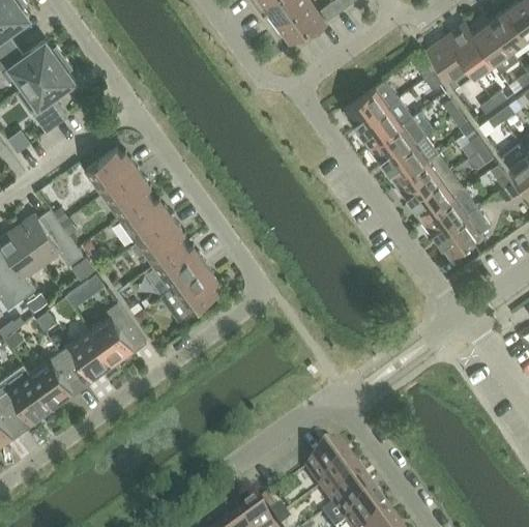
[(0,56),(16,47),(6,34),(29,19),(22,9),(26,6),(21,0),(11,0),(0,8),(0,56)]
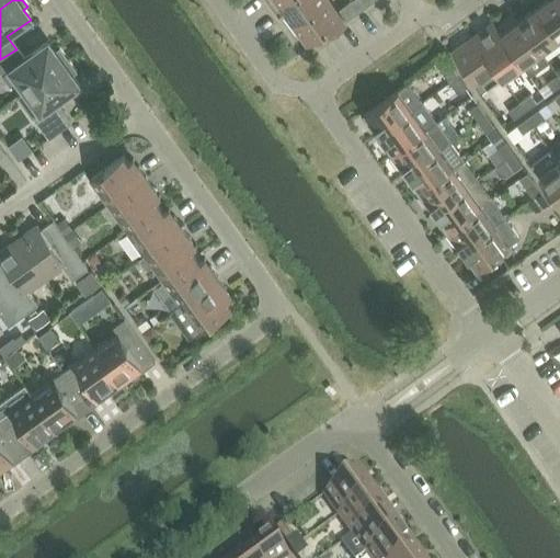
[(0,9),(12,0),(0,0),(0,9)]
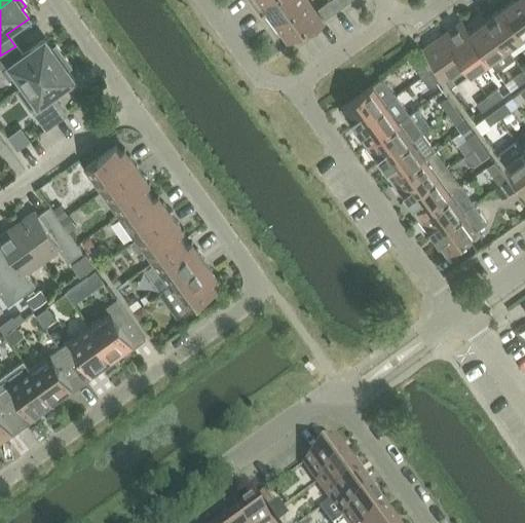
[(258,0),(288,40),(289,39),(293,43),(325,21),(317,10),(309,0),(258,0)]
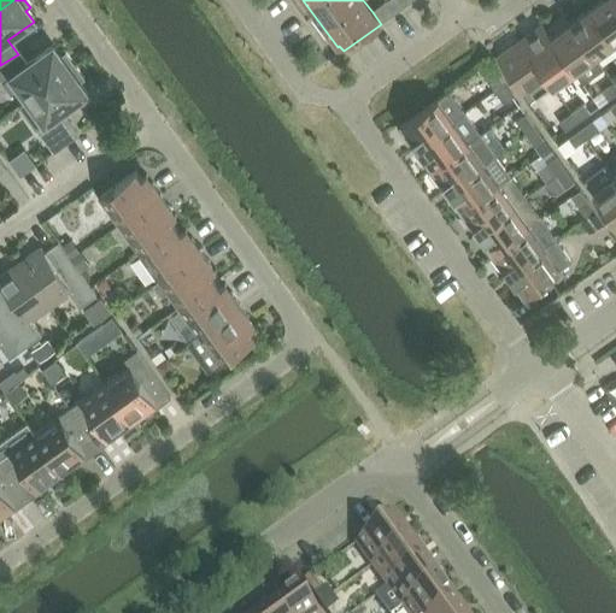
[(392,0),(389,0),(382,6),(391,17),(400,11),(392,0)]
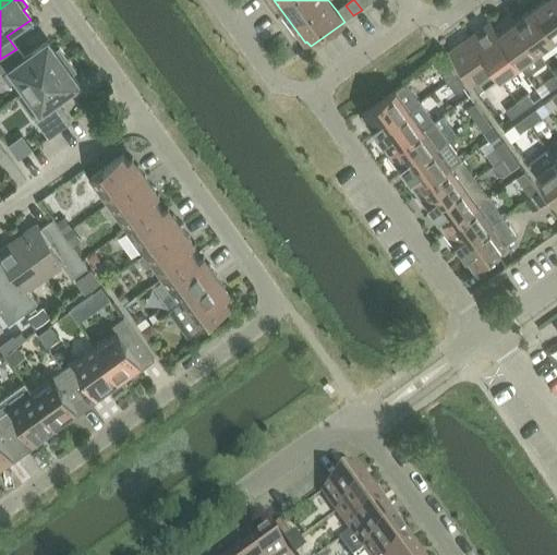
[(368,0),(354,0),(362,10),(371,3),(368,0)]
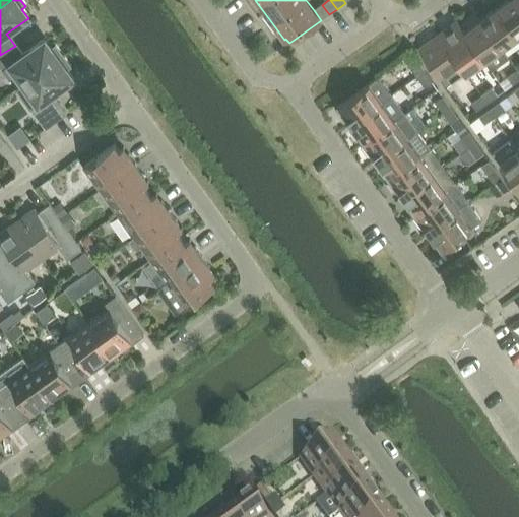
[(518,38),(518,36),(518,5),(515,0),(509,0),(497,9),(518,38)]
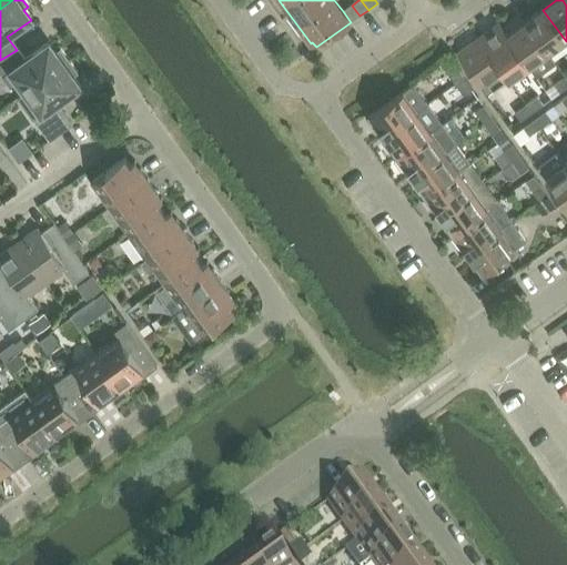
[(352,6),(343,11),(351,22),(360,16),(352,6)]
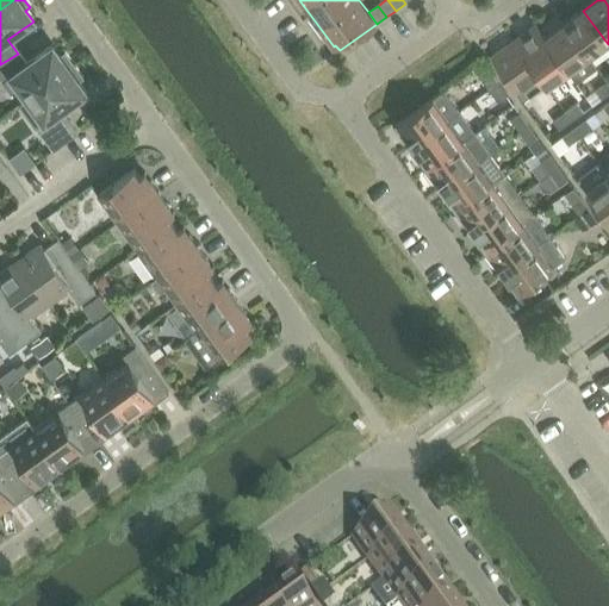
[(583,11),(564,25),(588,58),(608,44),(583,11)]
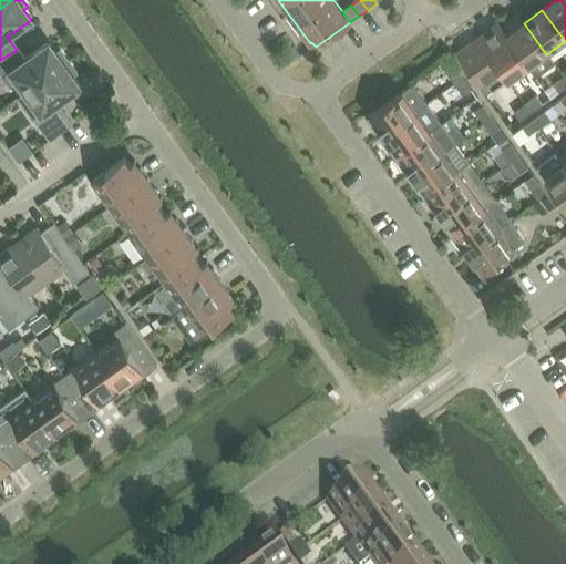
[(524,23),(505,36),(506,37),(505,37),(527,67),(526,67),(535,79),(554,65),(546,54),(524,23)]
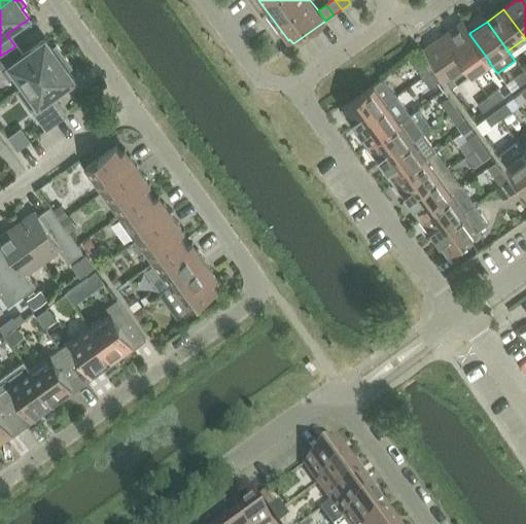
[(470,34),(469,33),(462,23),(443,36),(470,75),(489,62),(490,62),(469,34),(470,34)]
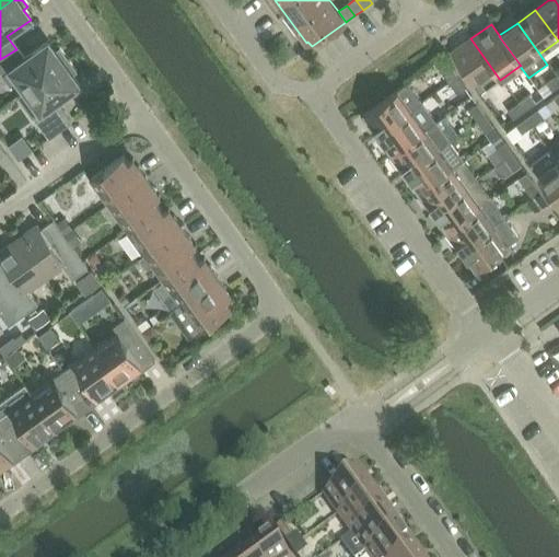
[(450,54),(479,94),(500,80),(470,38),(450,54)]
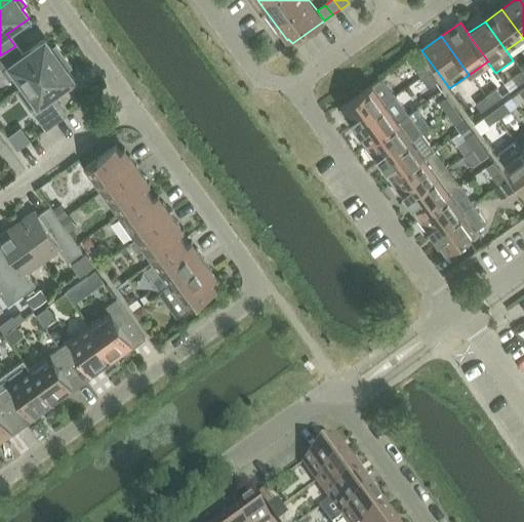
[(0,70),(2,73),(9,68),(24,87),(64,58),(55,47),(51,50),(45,41),(23,56),(15,46),(0,55),(0,70)]
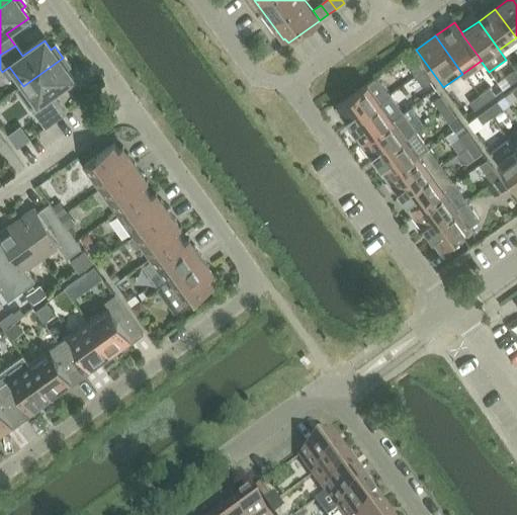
[(31,97),(24,102),(38,121),(59,106),(51,95),(73,80),(66,71),(70,68),(63,58),(23,86),(31,97)]
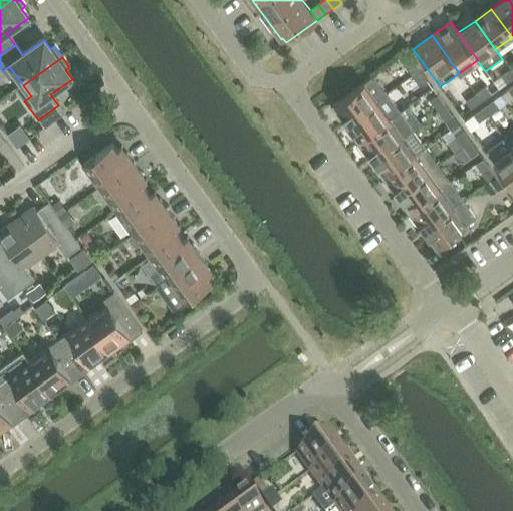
[(412,62),(404,67),(412,78),(420,73),(412,62)]
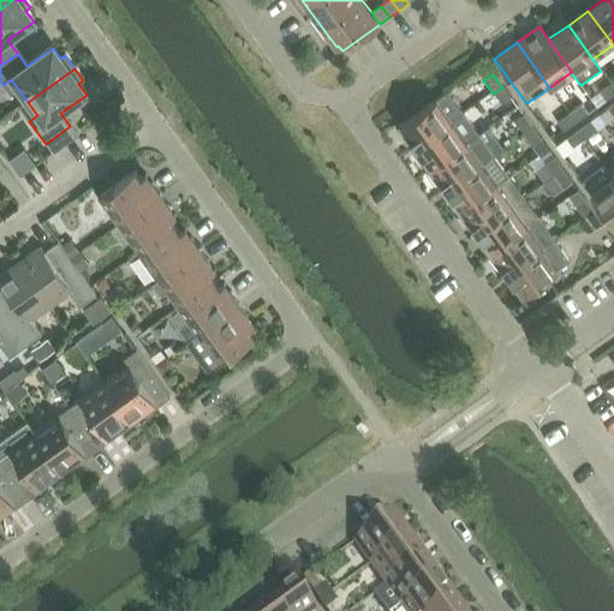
[(598,94),(606,102),(613,95),(613,89),(610,84),(598,94)]
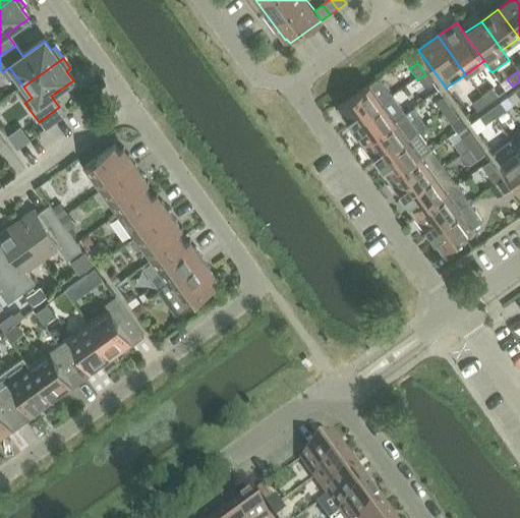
[(424,89),(431,83),(425,74),(417,79),(424,89)]
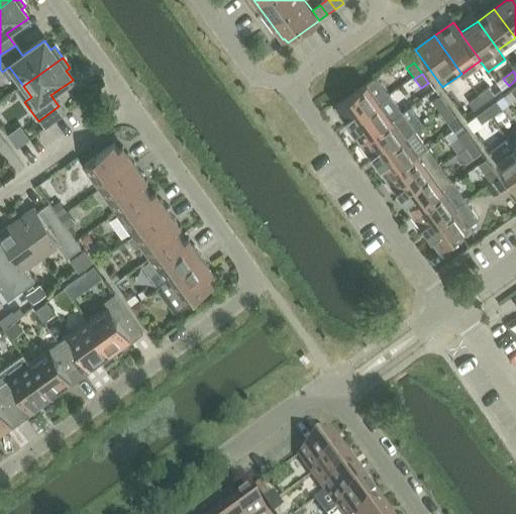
[(342,122),(346,119),(350,125),(390,97),(376,78),(332,109),(342,122)]
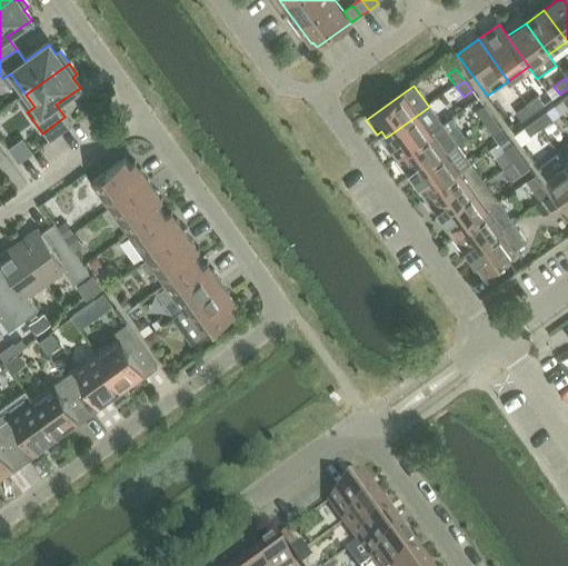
[(544,107),(538,98),(526,106),(532,115),(544,107)]
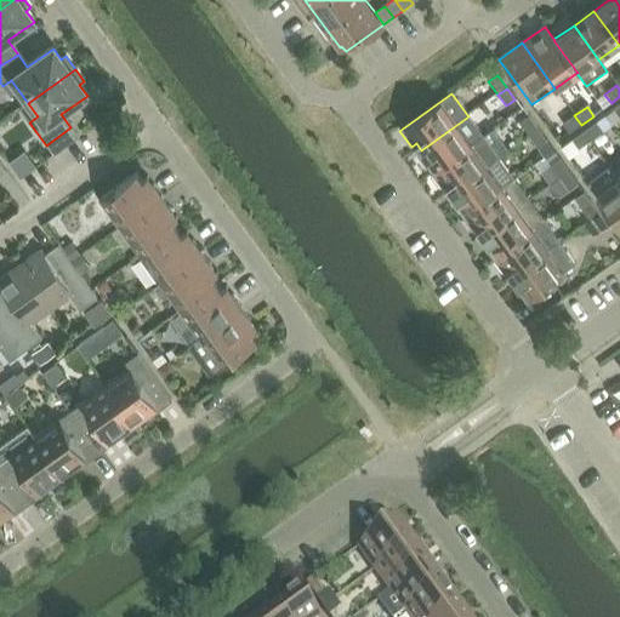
[(562,125),(569,133),(581,125),(574,115),(562,125)]
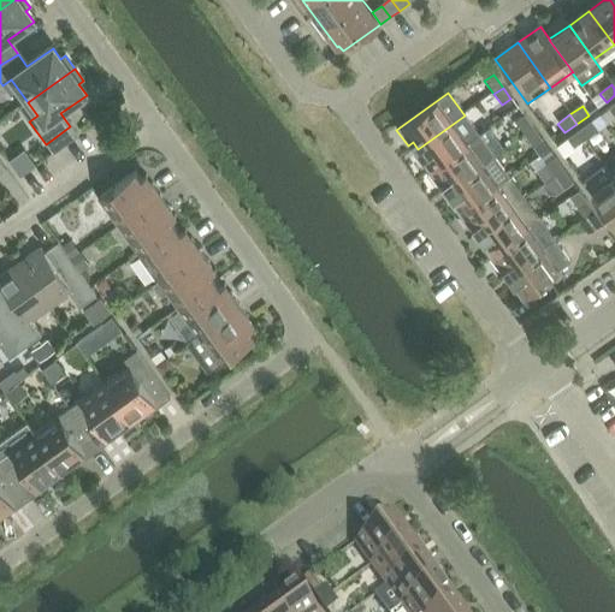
[(479,135),(472,126),(465,116),(418,149),(420,154),(417,158),(427,173),(467,144),(479,135)]
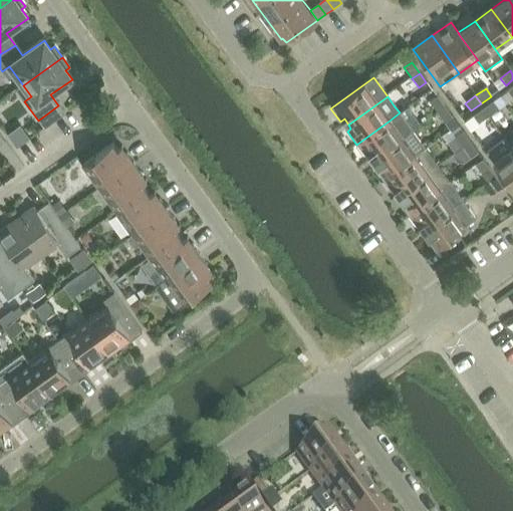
[(437,97),(430,102),(438,113),(445,108),(437,97)]
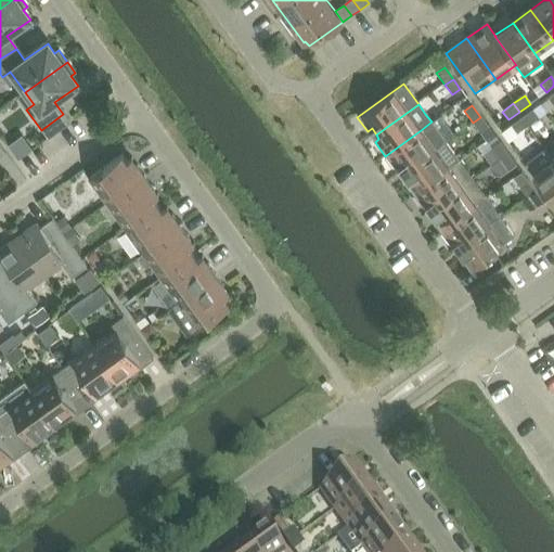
[(538,118),(532,111),(522,118),(527,127),(538,118)]
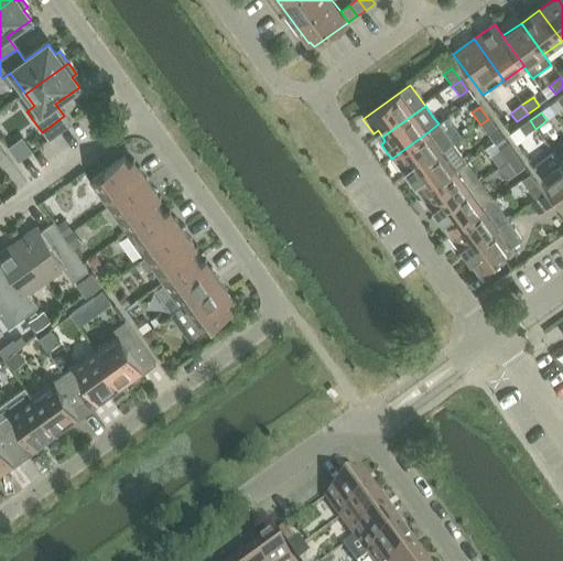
[(49,141),(71,125),(64,116),(42,132),(49,141)]
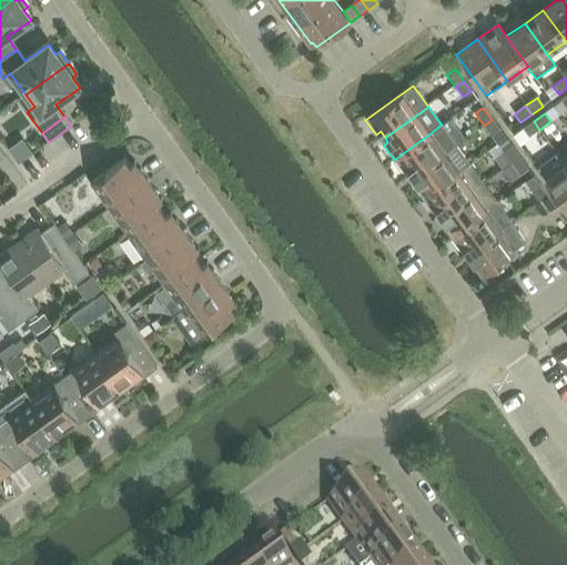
[(490,137),(499,130),(492,120),(484,125),(490,137)]
